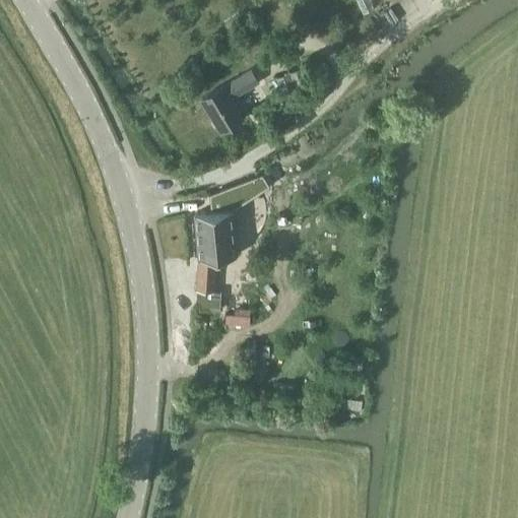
[(249,70),(222,86),(230,99),(257,82),(249,70)]
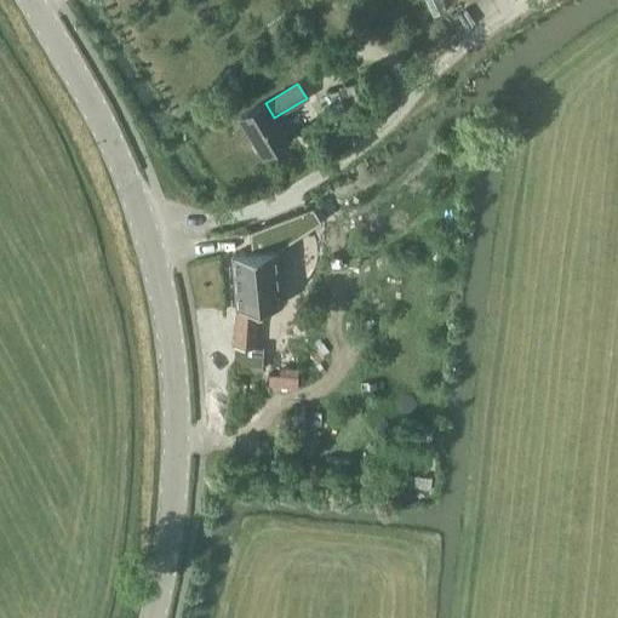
[(264,102),(239,118),(252,139),(250,146),(253,152),(261,153),(262,155),(287,139),(274,118),(265,103),(264,102)]
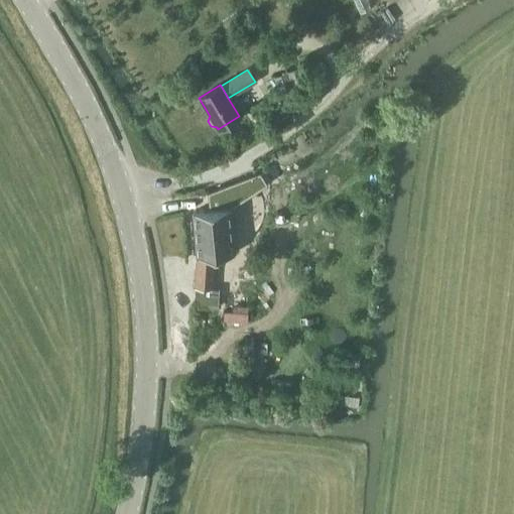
[(228,210),(193,213),(194,223),(196,257),(231,254),(230,240),(231,240),(228,210)]
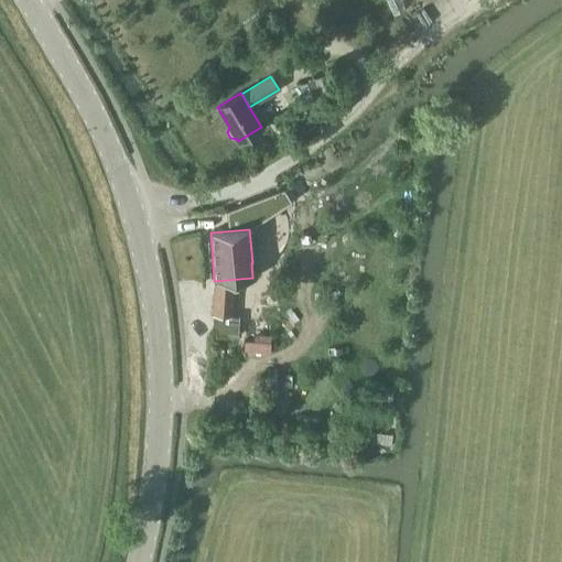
[(235,287),(216,285),(214,315),(233,317),(235,287)]
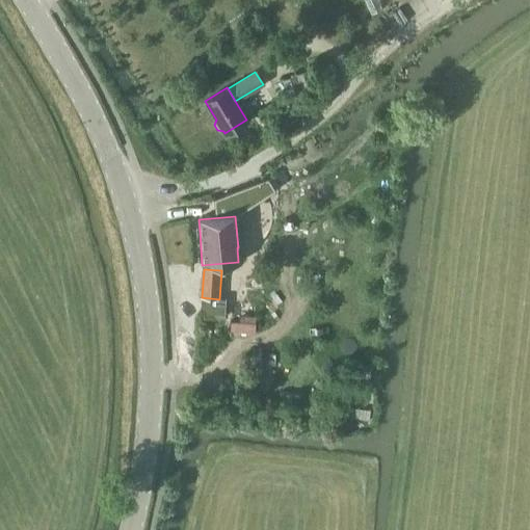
[(241,324),(231,324),(231,332),(255,333),(256,319),(241,318),(241,324)]
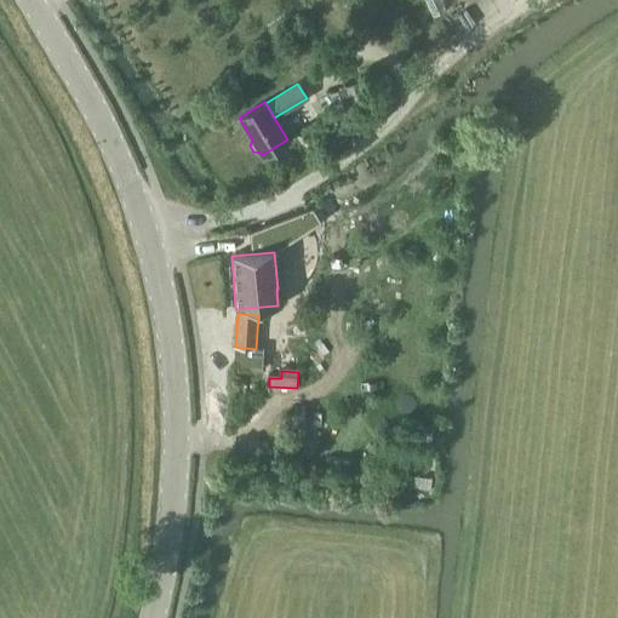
All buildings are outlined.
